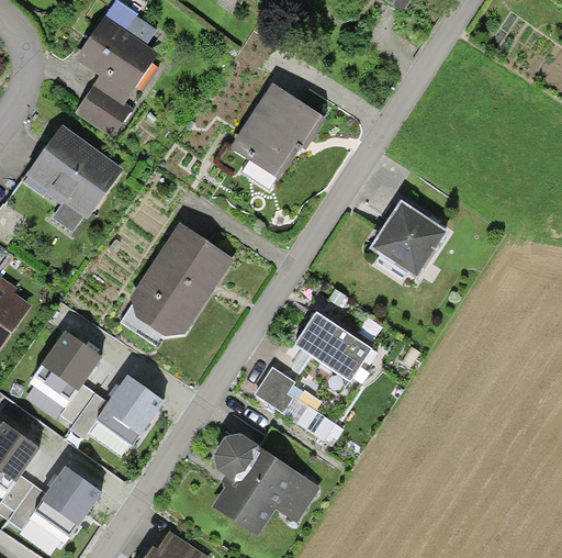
[(98,76),(72,111),(111,137),(131,109),(120,101),(155,51),(124,29),(135,13),(117,0),(111,0),(70,57),(98,76)]
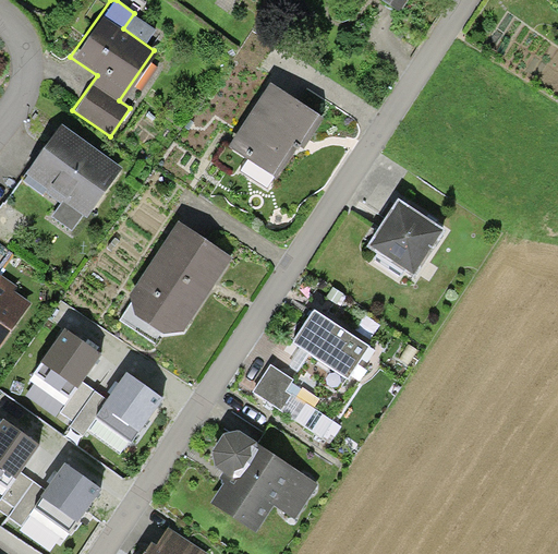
[(381,0),(399,11),(405,0),(381,0)]
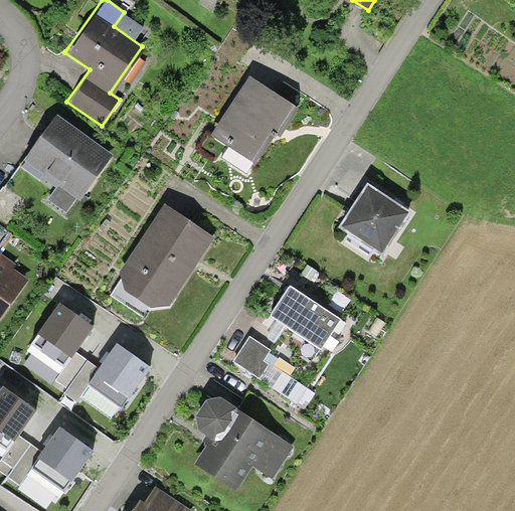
[(300,107),(248,75),(212,135),(228,145),(222,154),(247,170),(253,160),(256,162),(276,132),(282,136),(285,132),(300,107)]
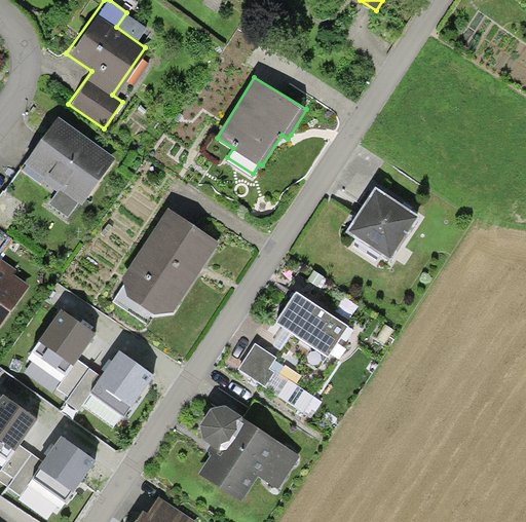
[(116,161),(55,117),(19,166),(53,192),(44,206),(63,219),(75,202),(82,208),(116,161)]
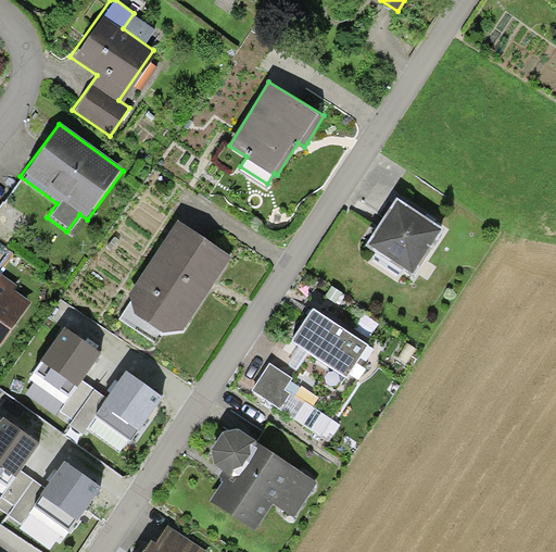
[(443,227),(396,197),(366,245),(413,274),(443,227)]
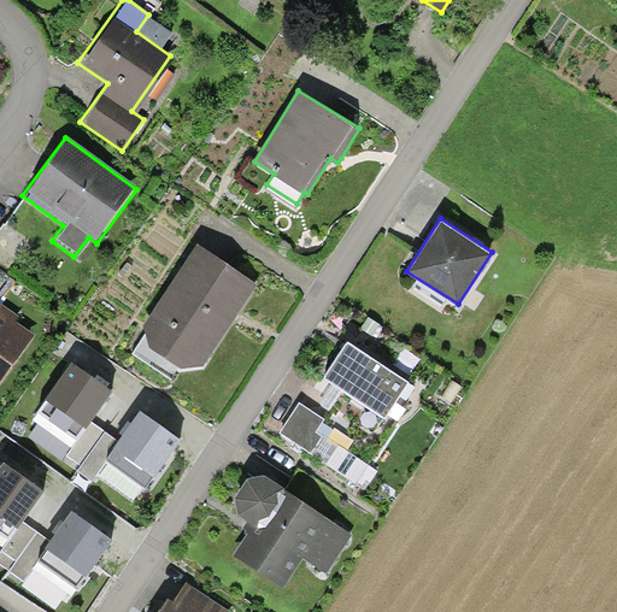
[(258,283),(197,242),(144,322),(152,345),(181,365),(205,363),(258,283)]
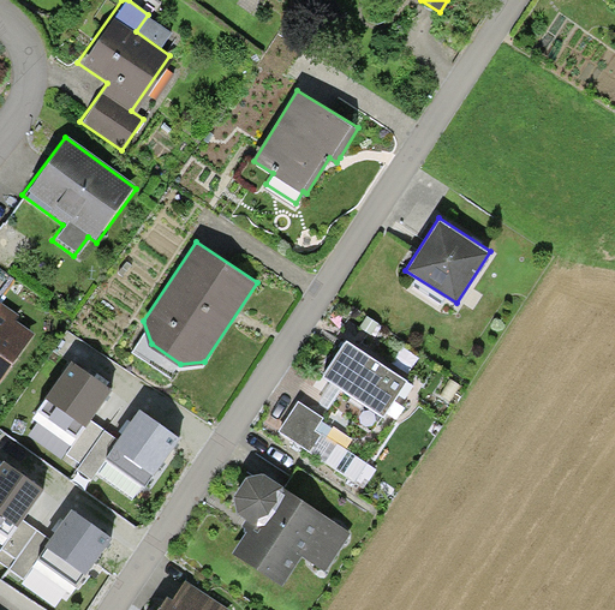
[(16,312),(0,300),(0,377),(31,333),(12,320),(16,312)]
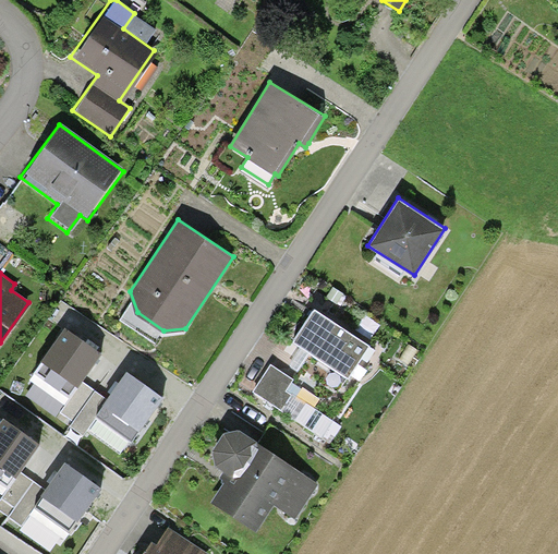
[(372,349),(312,310),(291,342),(298,347),(287,363),(296,370),(291,378),(268,364),(250,393),(329,444),(340,426),(328,418),(372,349)]
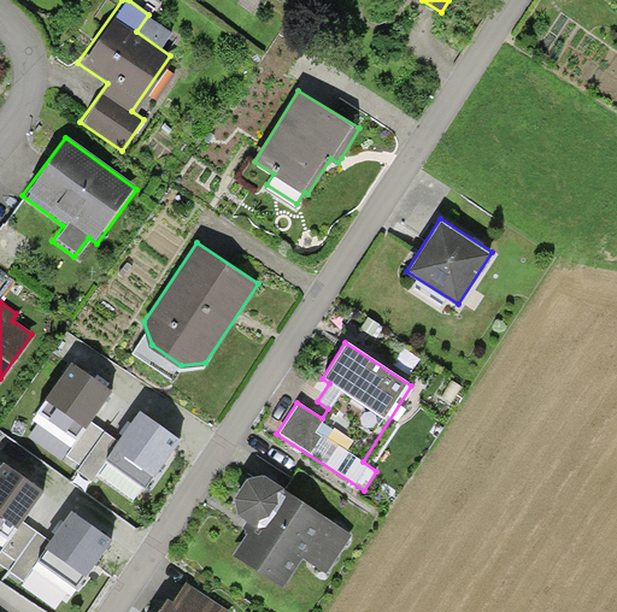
[(111,392),(75,364),(39,412),(76,439),(92,418),(111,392)]
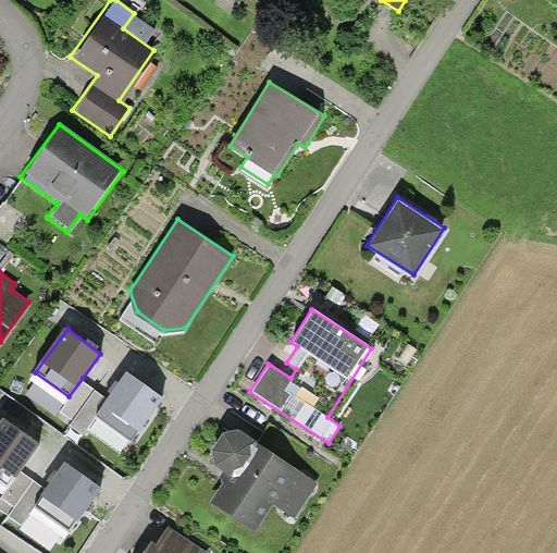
[(163,395),(128,371),(109,398),(96,417),(131,441),(163,395)]
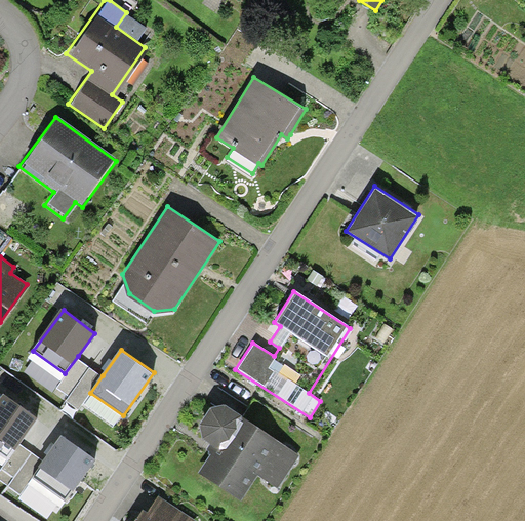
[(79,408),(103,375),(78,356),(65,373),(57,385),(69,393),(66,398),(79,408)]
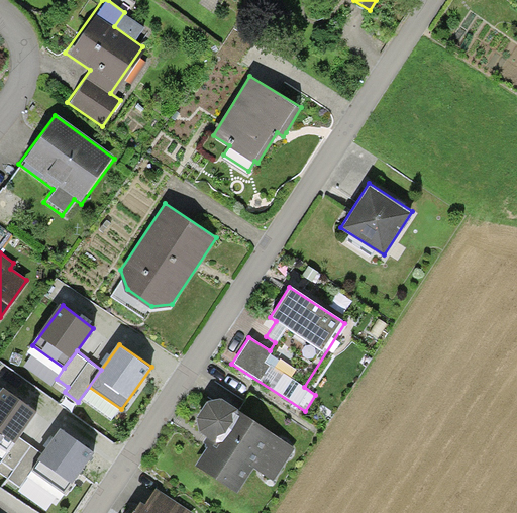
[(19,434),(36,410),(4,388),(0,394),(0,443),(8,449),(19,434)]
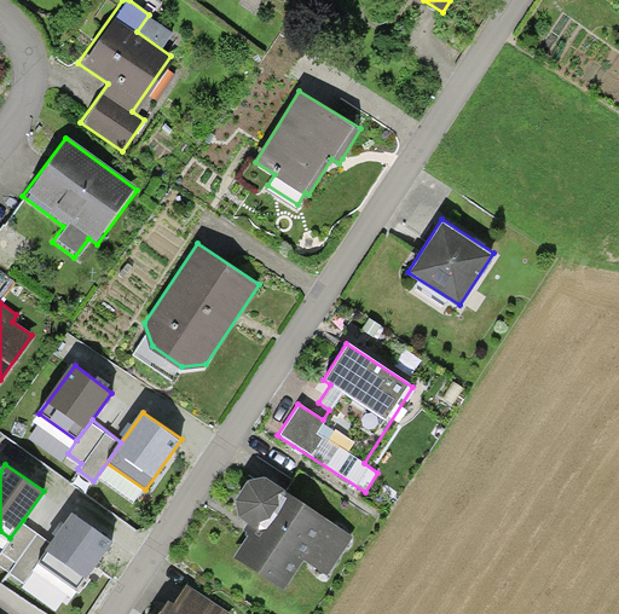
[(239,517),(250,521),(229,555),(281,588),(300,557),(324,573),(348,534),(272,486),(255,478),(253,478),(238,485),(232,500),(236,514),(239,517)]
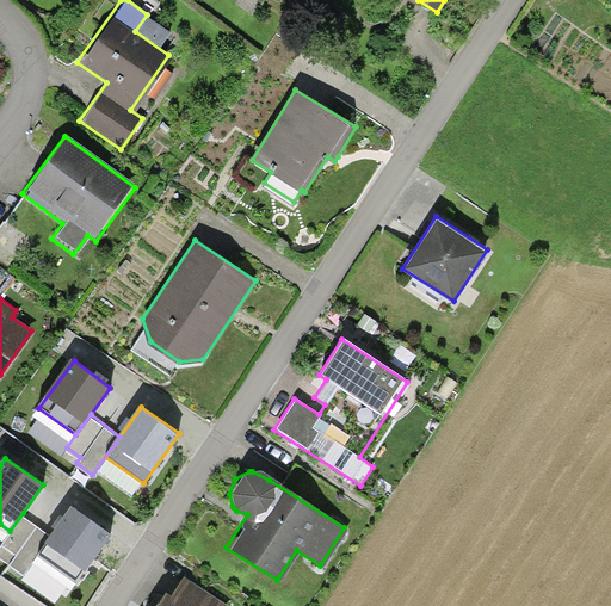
[(111,532),(73,504),(51,533),(37,554),(75,582),(111,532)]
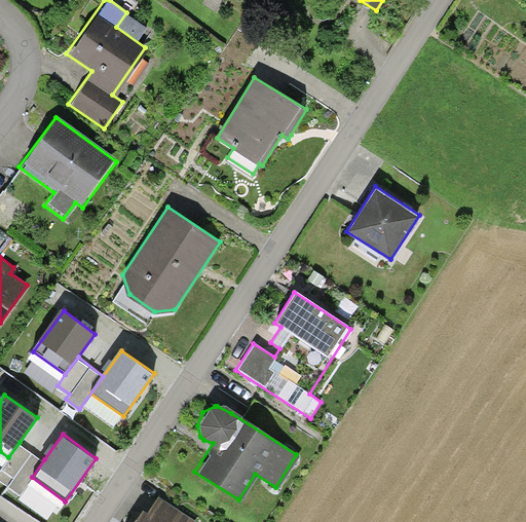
[(44,459),(20,442),(8,457),(0,470),(0,477),(22,491),(32,477),(44,459)]
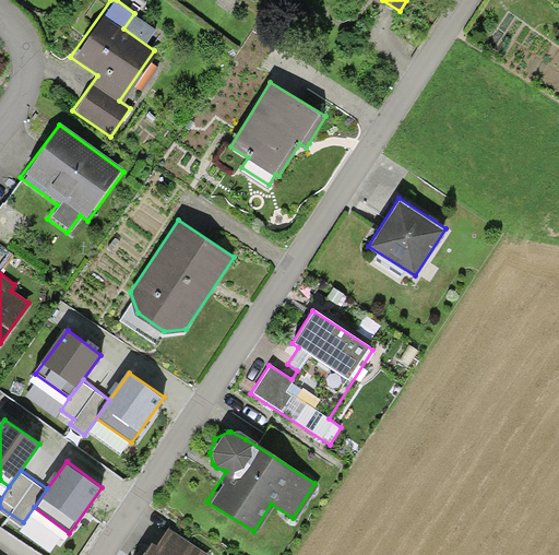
[(147,542),(139,554),(206,554),(166,530),(156,546),(147,542)]
